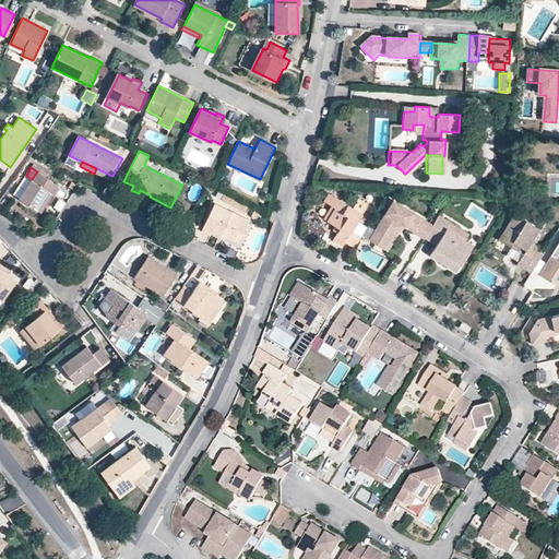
[(37,171),(32,179),(20,198),(37,210),(44,200),(47,202),(58,186),(37,171)]
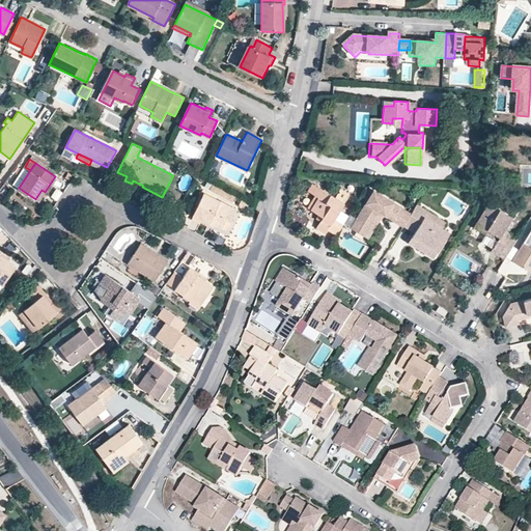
[(334,198),(318,188),(313,196),(316,198),(309,210),(316,214),(322,217),(318,221),(314,227),(324,233),(326,230),(336,236),(343,224),(333,219),(348,195),(339,189),(334,198)]
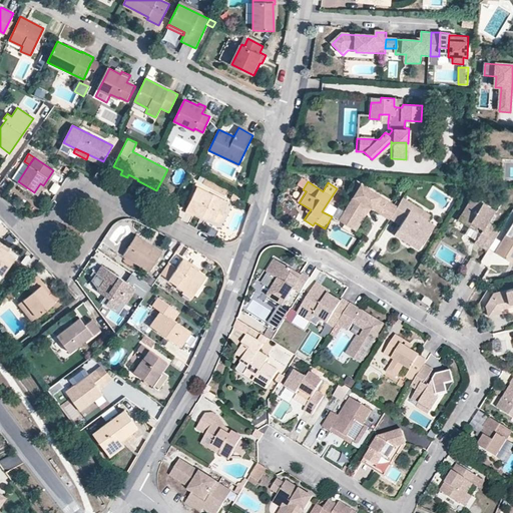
[(391,218),(397,206),(362,185),(343,213),(348,216),(343,222),(353,228),(367,205),(371,207),(390,219),(391,218)]
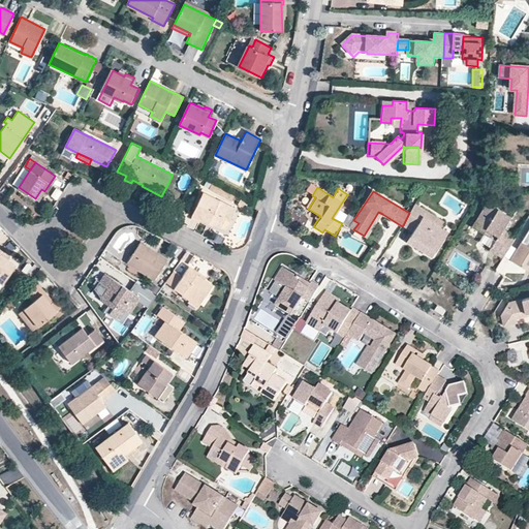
[(225,219),(230,221),(236,209),(204,193),(192,216),(209,224),(210,222),(221,227),(225,219)]
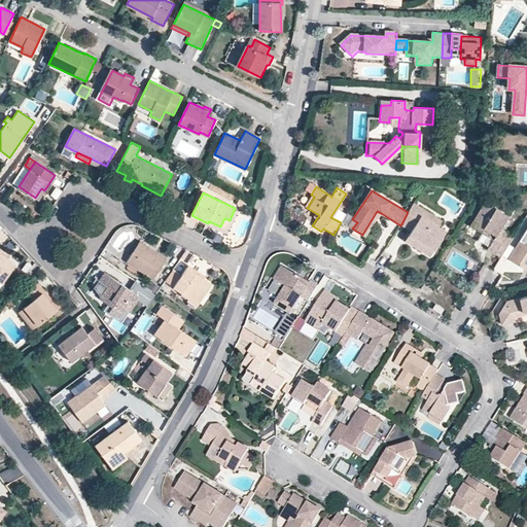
[(304,206),(307,208),(314,197),(311,195),(304,206)]
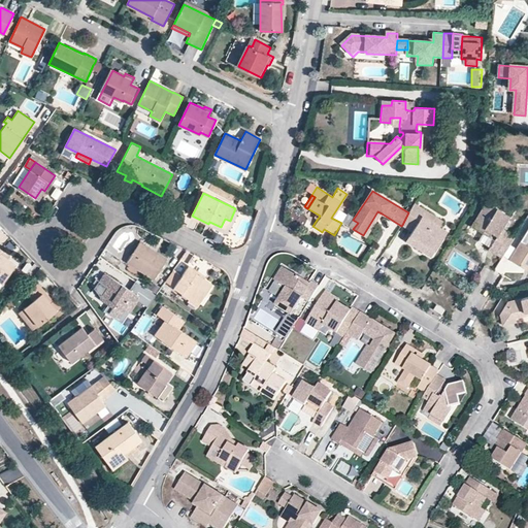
[(415,203),(408,212),(402,225),(411,231),(408,236),(419,242),(420,241),(426,245),(423,251),(430,257),(446,231),(439,227),(431,222),(434,216),(415,203)]
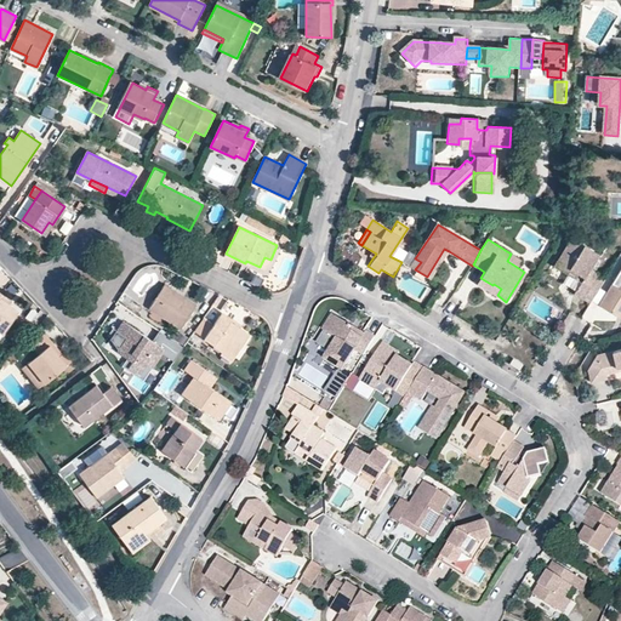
[(585,294),(597,274),(590,271),(598,256),(573,239),(553,267),(569,277),(571,272),(584,280),(581,285),(577,290),(585,294)]
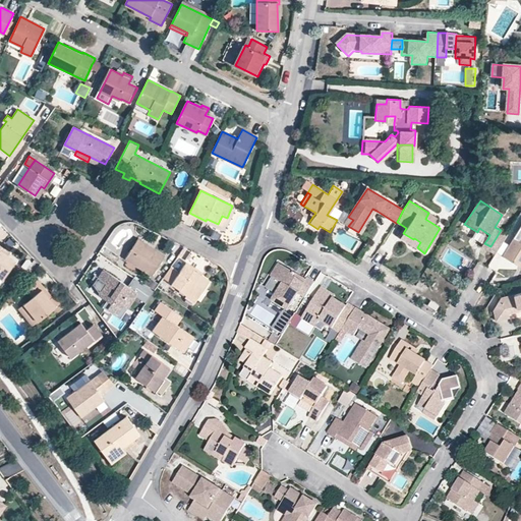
[(361,234),(377,211),(372,209),(358,232),(361,234)]
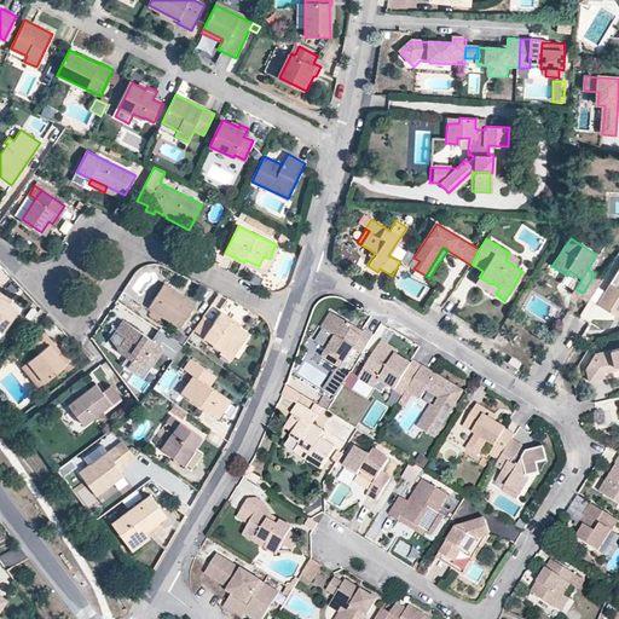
[(519,260),(509,253),(505,260),(515,266),(519,260)]
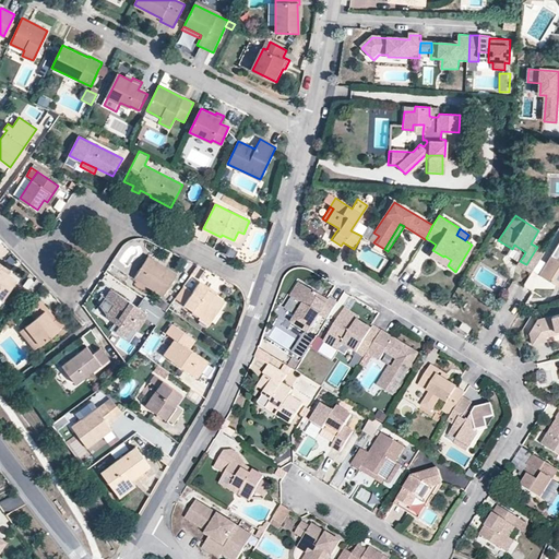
[(238,232),(234,240),(239,242),(244,234),(238,232)]
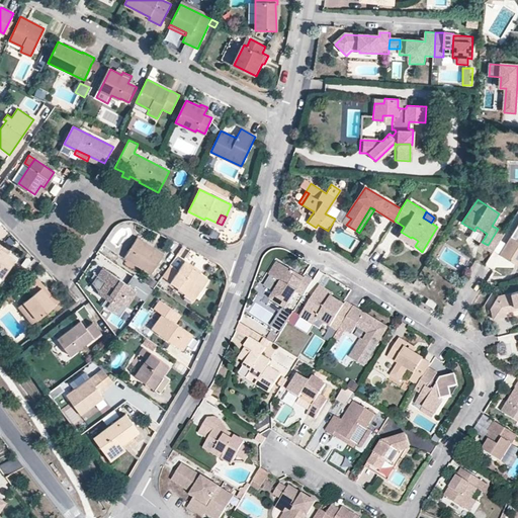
[(342,222),(346,225),(351,219),(346,216),(342,222)]
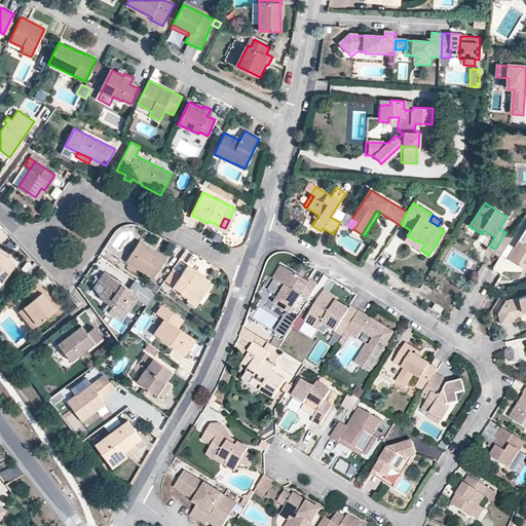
[(482,234),(492,241),(494,237),(484,230),(482,234)]
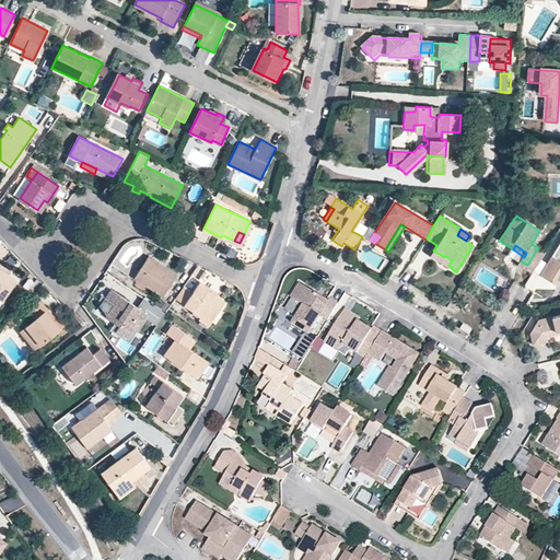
[(532,276),(546,253),(538,247),(527,265),(524,271),(532,276)]
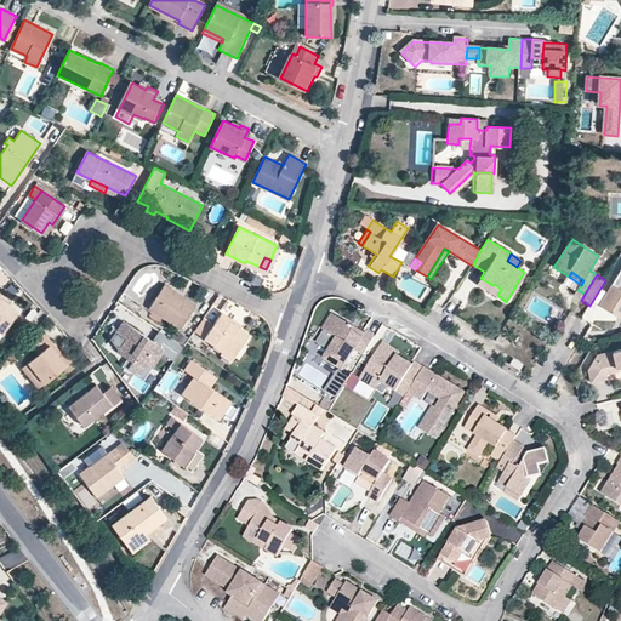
[(620,314),(620,274),(600,308),(619,320),(620,314)]
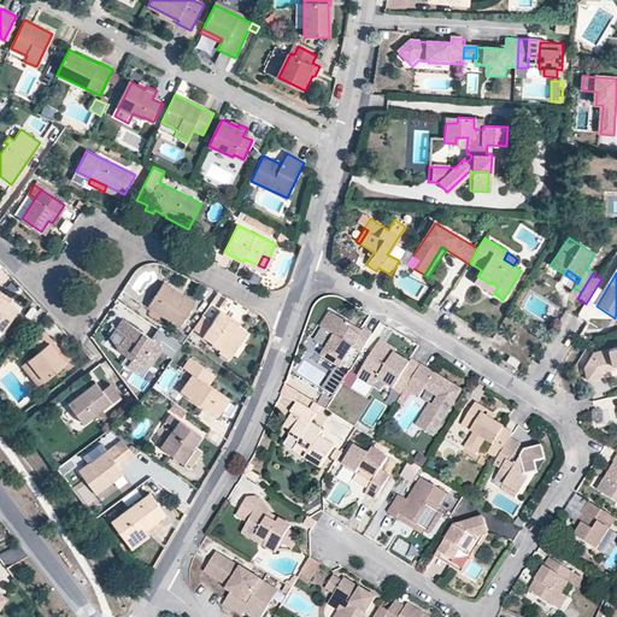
[(489,283),(477,276),(474,281),(494,293),(498,287),(491,282),(489,283)]
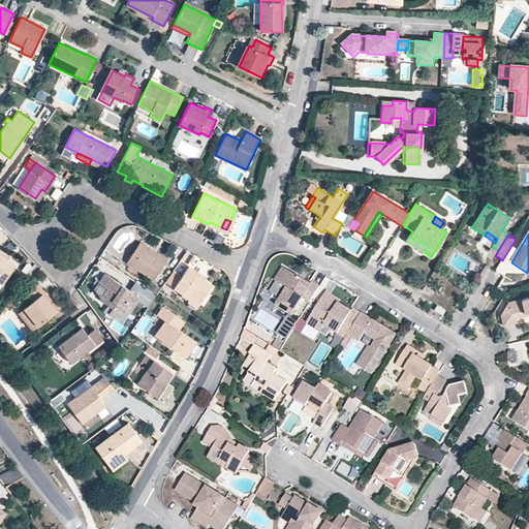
[(154,280),(166,262),(156,255),(156,256),(147,251),(149,247),(141,242),(127,262),(154,280)]
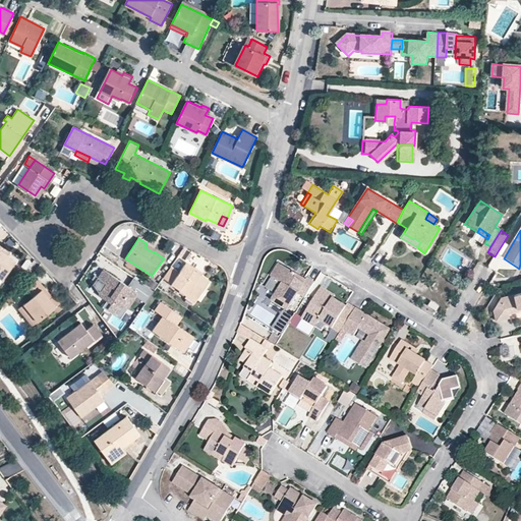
[(154,251),(164,258),(165,255),(147,243),(145,247),(154,252),(154,251)]
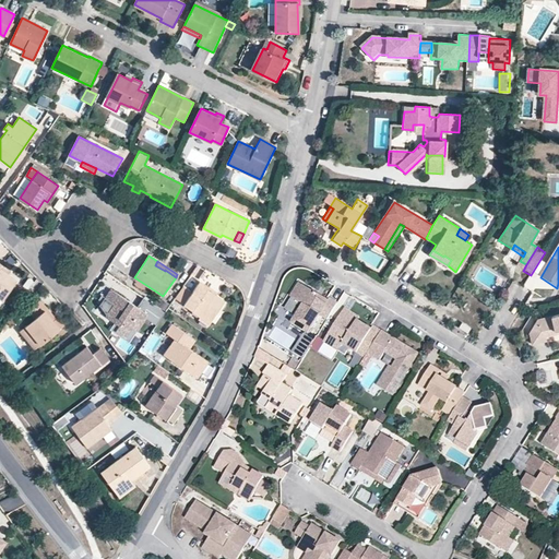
[(523,271),(526,264),(520,261),(516,266),(523,271)]
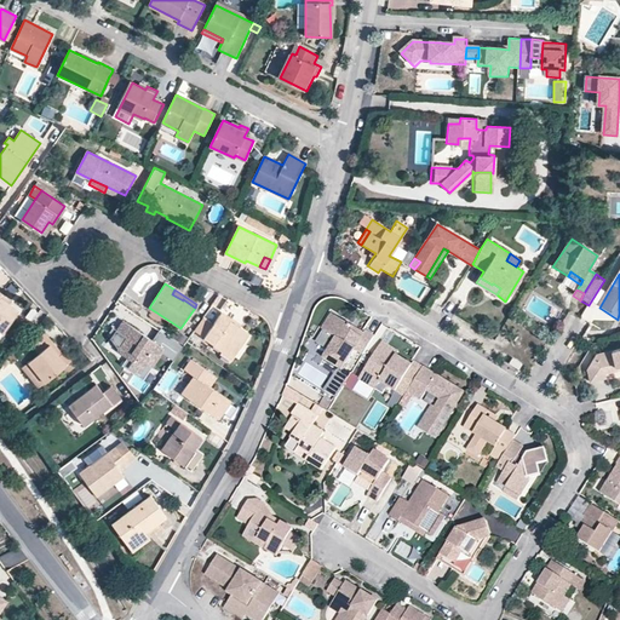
[(18,311),(10,305),(0,299),(3,296),(0,293),(0,332),(3,334),(18,311)]
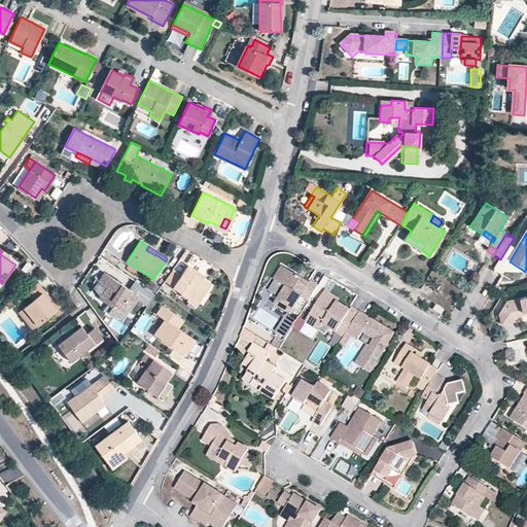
[(0,254),(8,259),(10,256),(2,251),(0,254)]
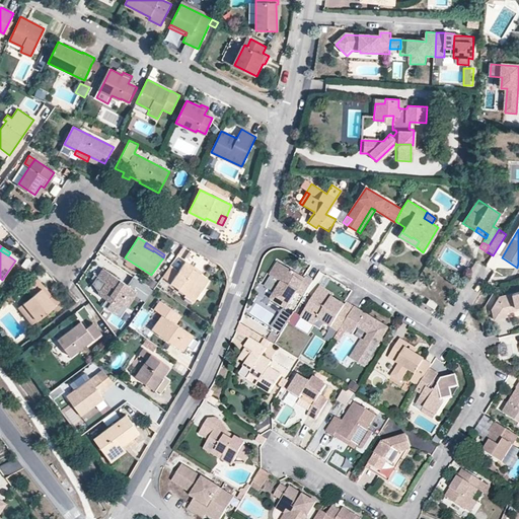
[(208,280),(201,276),(193,271),(195,267),(187,262),(172,283),(179,288),(179,289),(186,293),(194,299),(195,299),(208,280)]
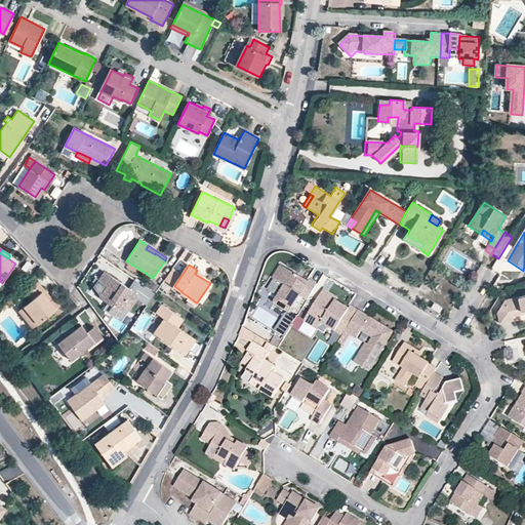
[(295,281),(297,277),(281,268),(274,277),(282,283),(281,285),(285,287),(274,306),(288,315),(300,297),(307,301),(316,286),(309,282),(308,284),(306,287),(295,281)]
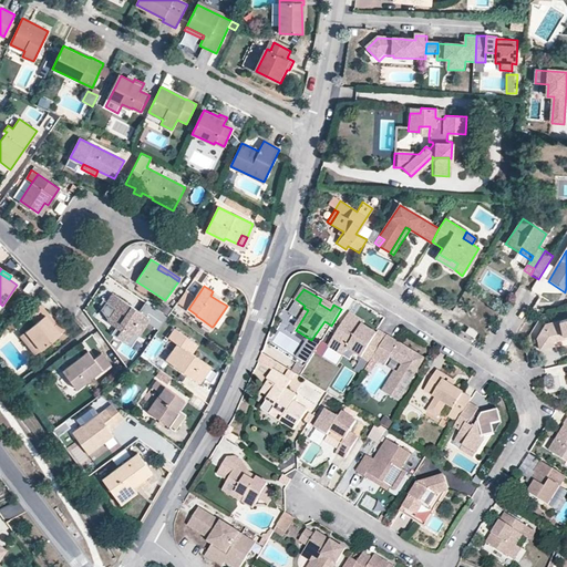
[(193,297),(185,291),(178,301),(185,307),(193,297)]
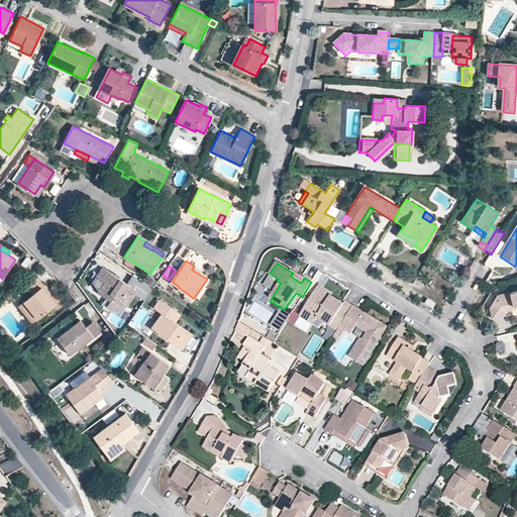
[(192,270),(200,275),(202,272),(194,266),(192,270)]
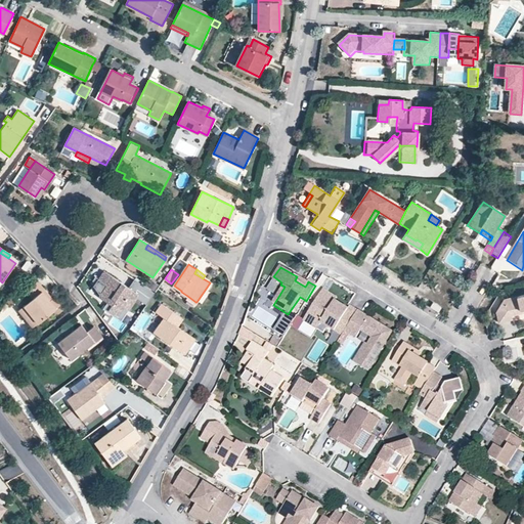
[(107,286),(100,297),(106,302),(112,305),(108,310),(119,317),(125,308),(129,311),(139,296),(105,271),(99,279),(107,286)]
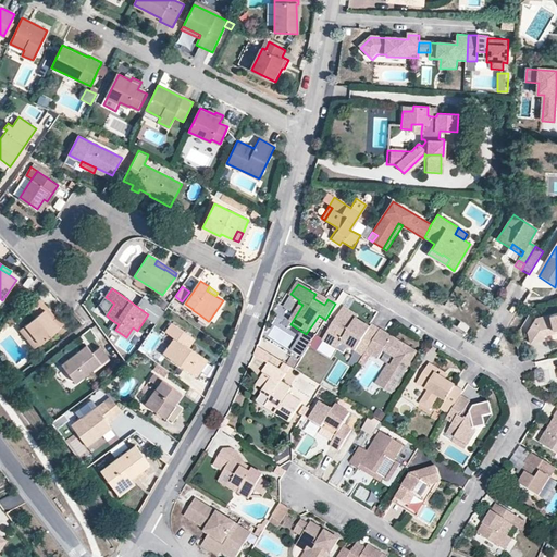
[(324,305),(326,301),(316,294),(313,298),(324,305)]
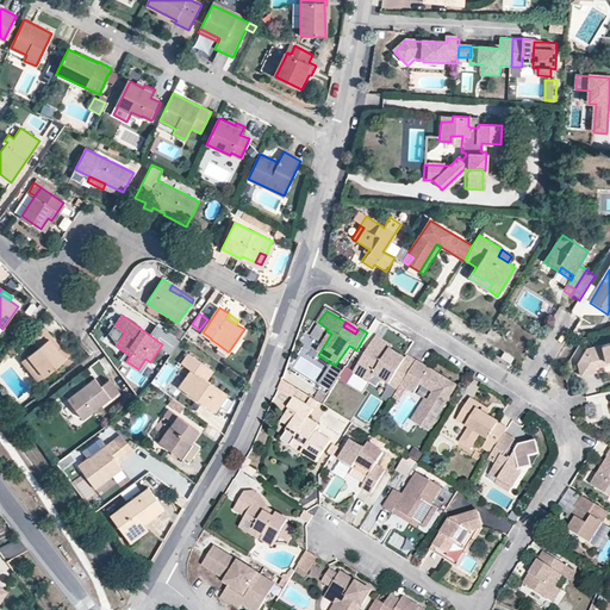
[(48,338),(51,336),(44,328),(31,338),(38,348),(23,361),(38,380),(64,359),(48,338)]
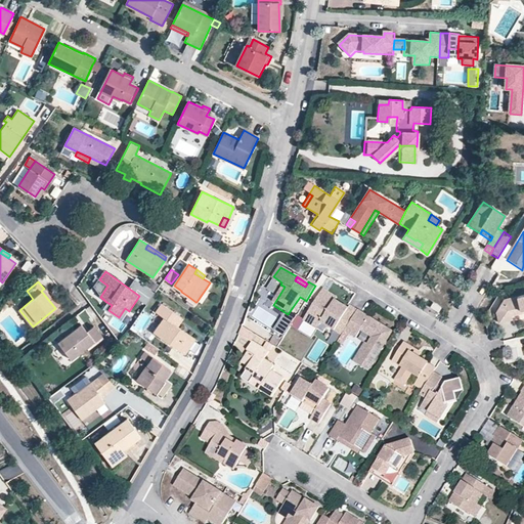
[(285,287),(280,285),(270,303),(273,305),(285,287)]
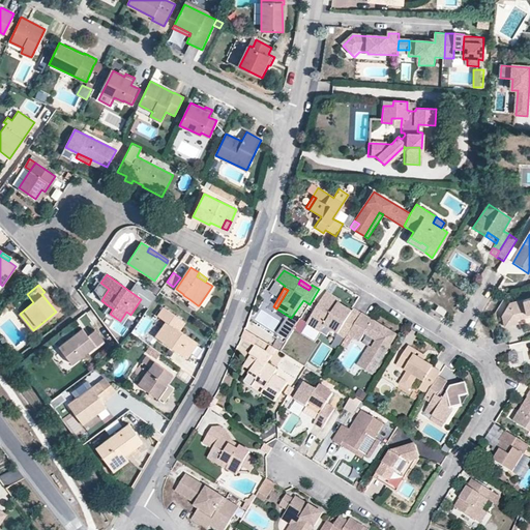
[(41,294),(56,312),(60,307),(55,300),(53,301),(45,292),(41,294)]
